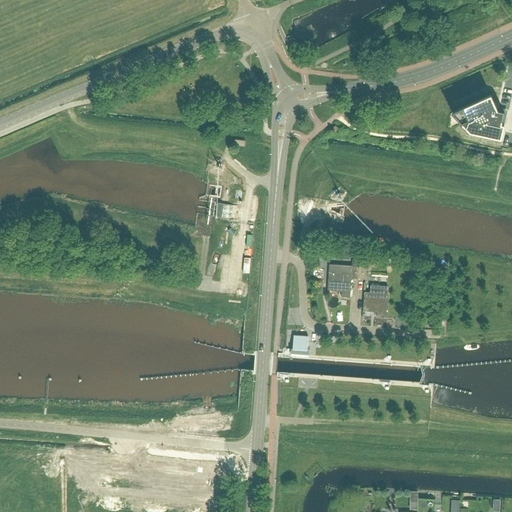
[(491,95),(456,111),(466,120),(461,123),(470,132),(501,139),(504,125),(501,124),(504,111),(497,110),(491,95)]
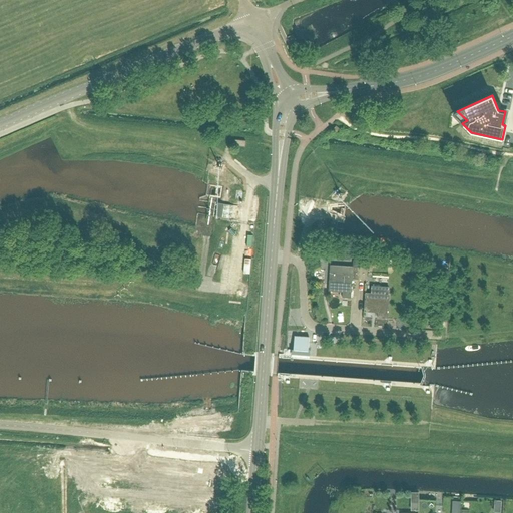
[(216,216),(231,219),(233,205),(218,203),(216,216)]
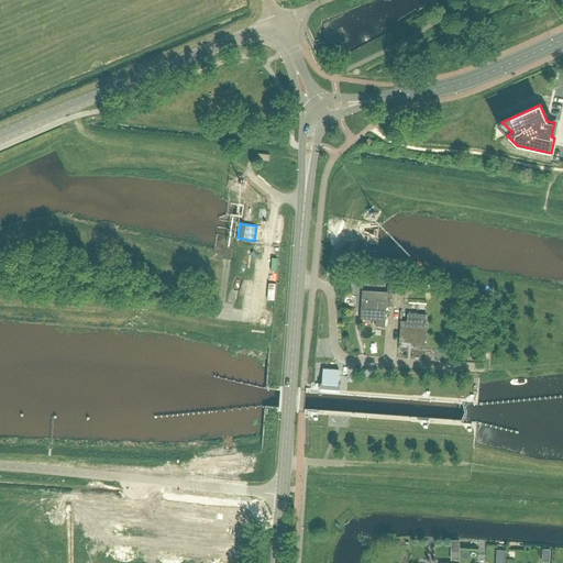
[(441,293),(441,283),(433,283),(432,291),(441,293)]
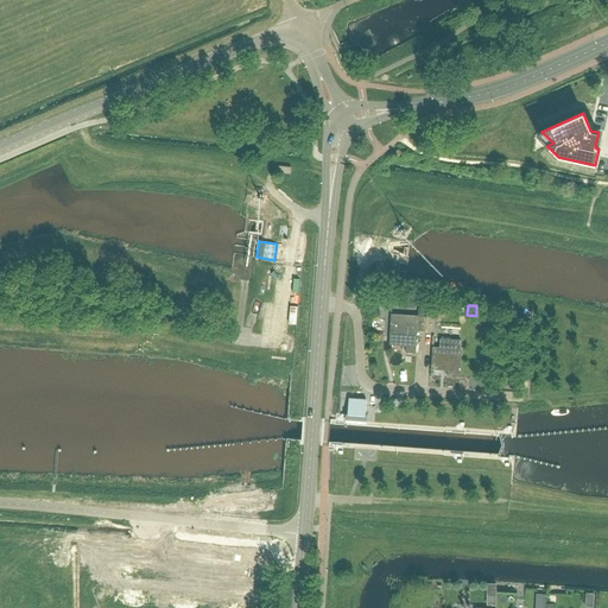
[(426,331),(428,316),(418,316),(418,324),(391,323),(390,346),(406,347),(405,353),(417,353),(418,330),(426,331)]
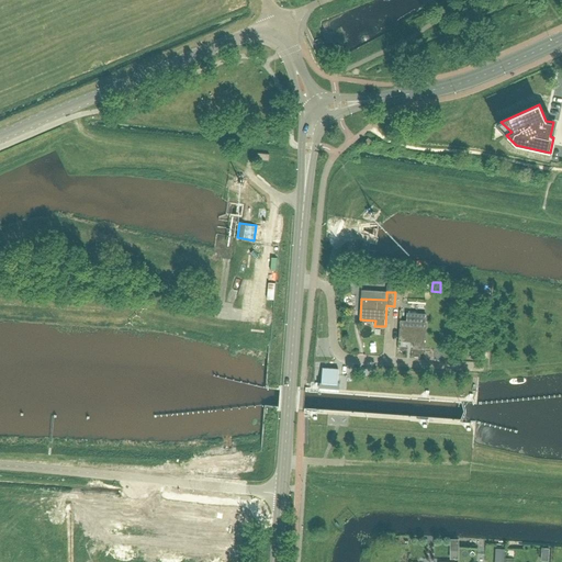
[(414,348),(424,349),(426,323),(426,315),(407,313),(406,321),(401,321),(398,341),(414,343),(414,348)]
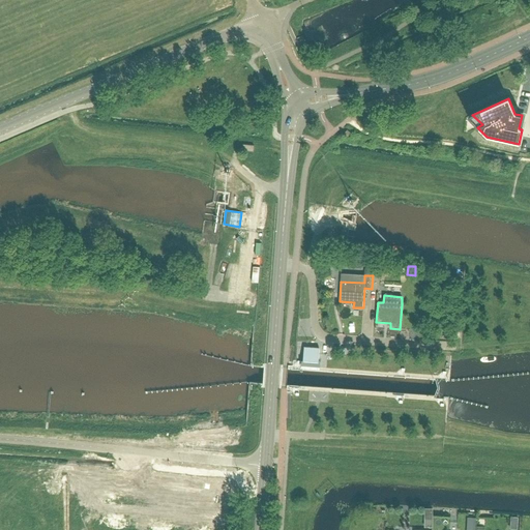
[(304,348),(303,360),(302,365),(316,366),(317,361),(319,361),(320,349),(304,348)]
